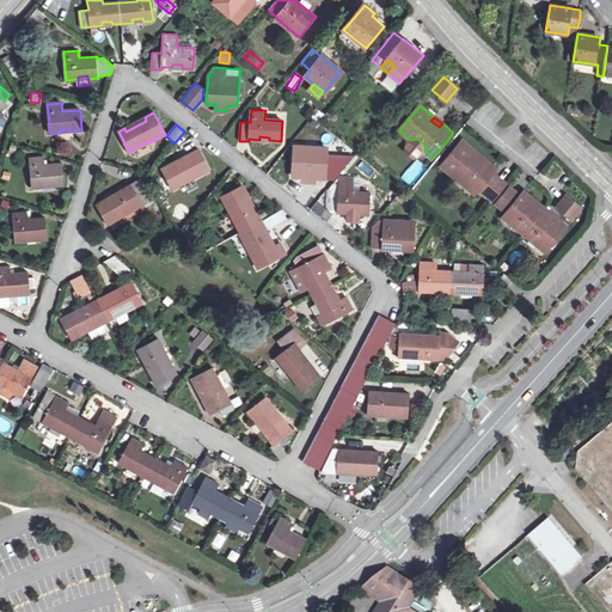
[(193,136),(185,132),(177,142),(181,147),(193,136)]
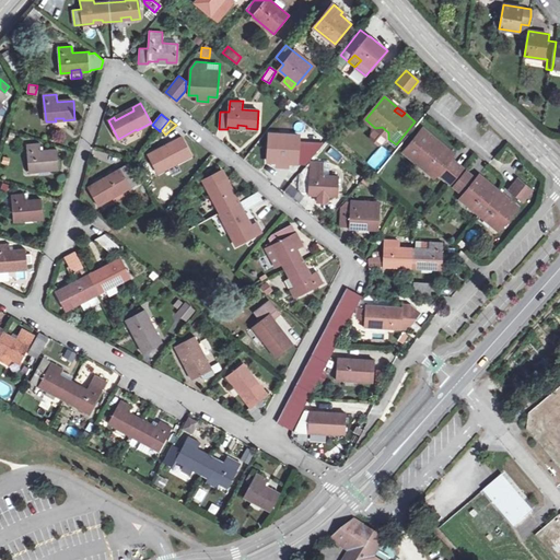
[(382,127),(375,128),(374,129),(371,137),(380,143),(387,140),(388,139),(388,132),(382,127)]
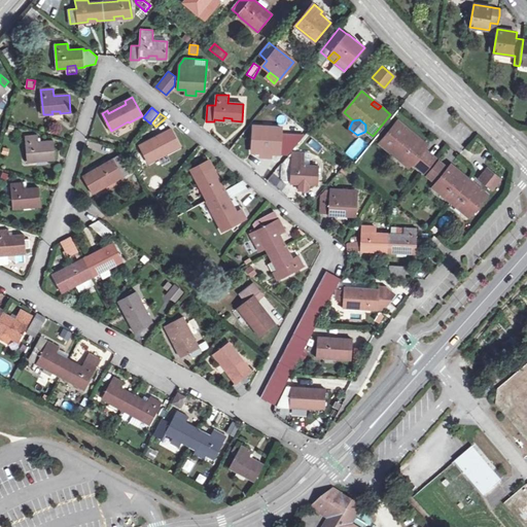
[(423,172),(435,159),(424,149),(417,143),(420,139),(398,120),(380,143),(401,161),(405,157),(412,164),(423,172)]
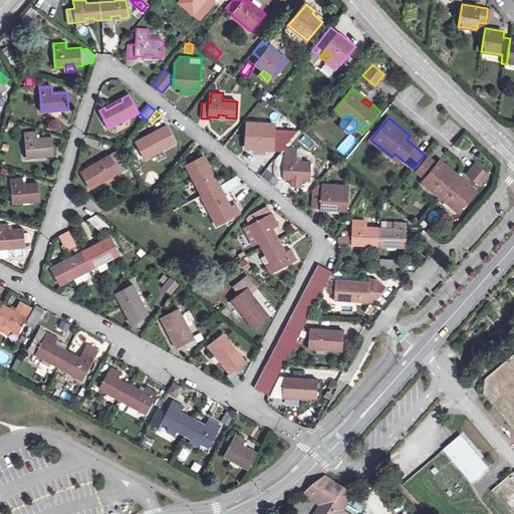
[(248,123),(246,148),(255,149),(255,146),(263,147),(263,149),(281,150),(282,132),(260,130),(260,123),(248,123)]
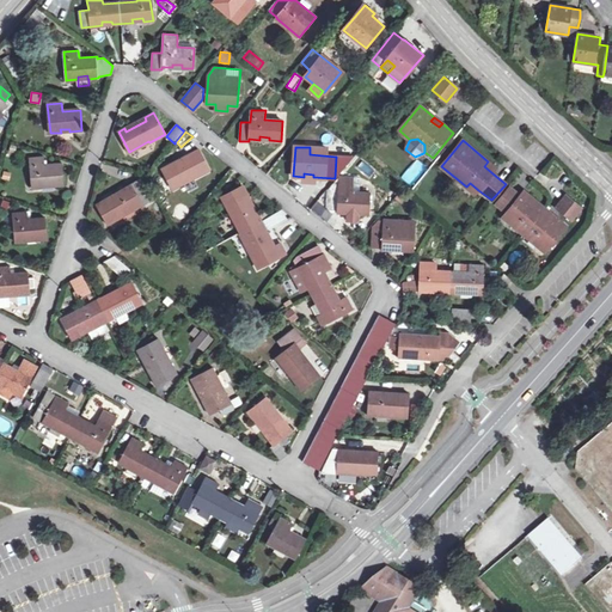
[(167,165),(163,167),(172,188),(193,177),(194,178),(209,170),(199,150),(189,154),(190,157),(170,166),(167,165)]
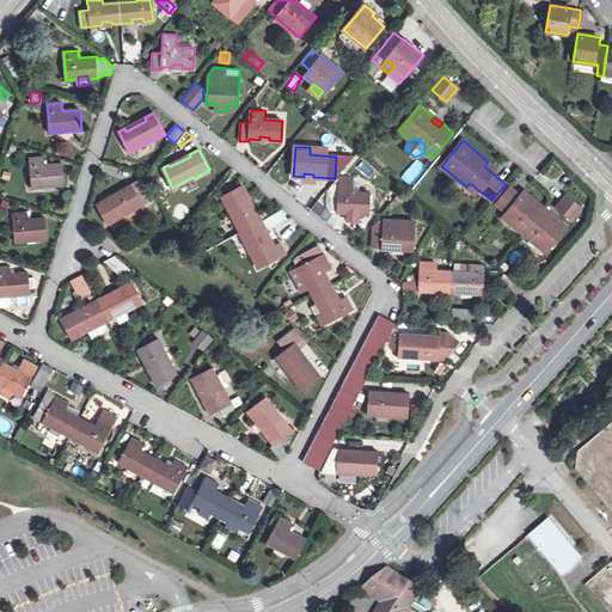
[(190,157),(189,154),(167,165),(170,166),(190,157)]
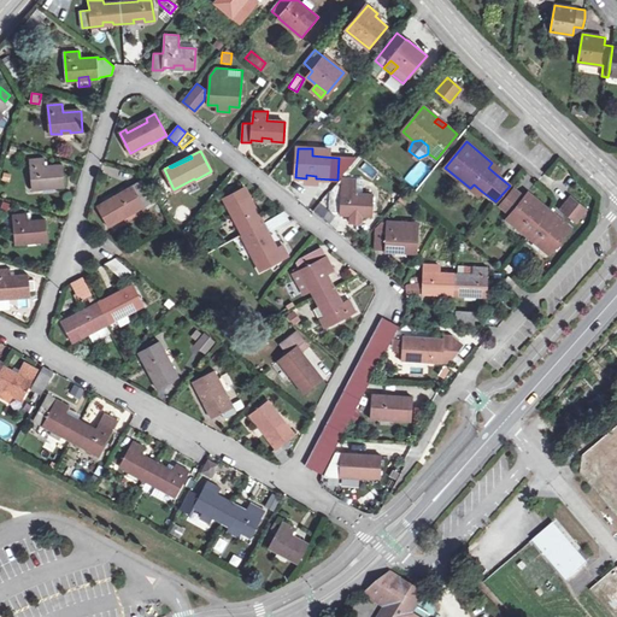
[(30,159),(33,189),(43,188),(43,186),(53,184),(53,188),(64,187),(63,166),(46,168),(45,158),(30,159)]
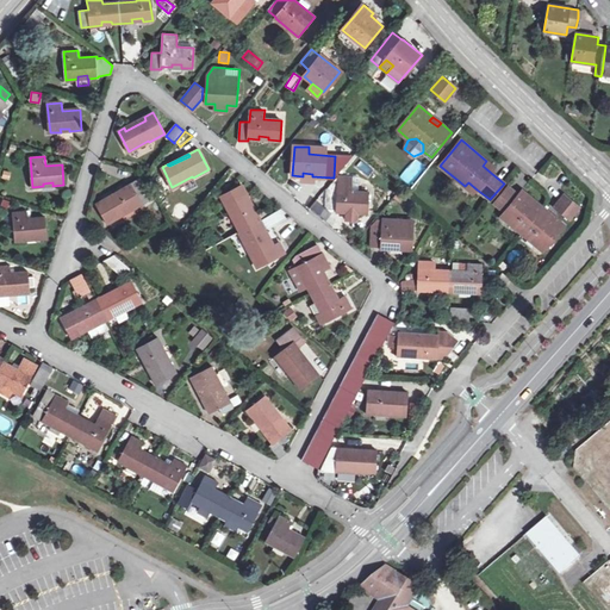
[(415,159),(400,178),(411,186),(425,167),(415,159)]
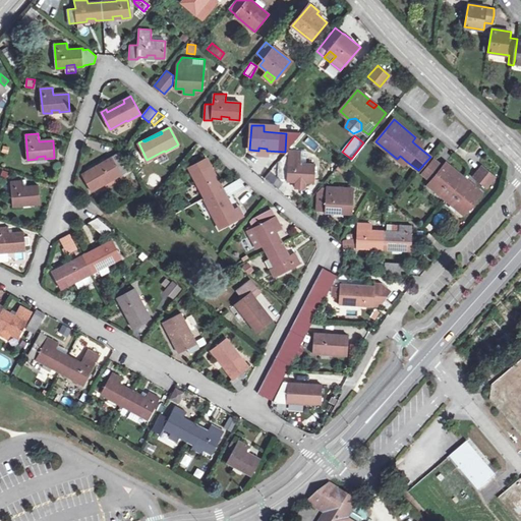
[(412,141),(419,148),(422,143),(415,137),(412,141)]
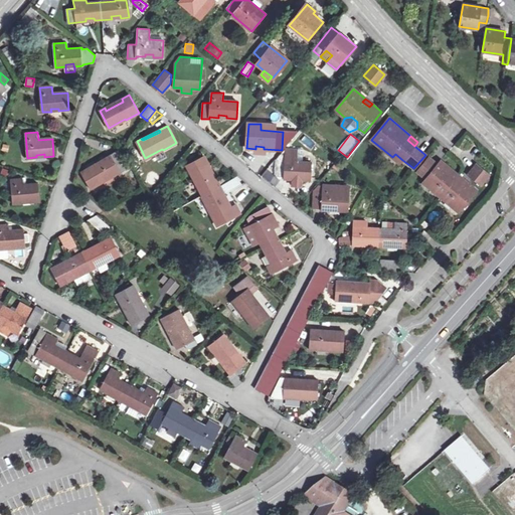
[(277,159),(277,177),(284,177),(284,179),(293,179),(293,185),(302,185),(302,180),(311,180),(312,163),(303,162),(297,162),(297,155),(298,149),(286,149),(277,159)]
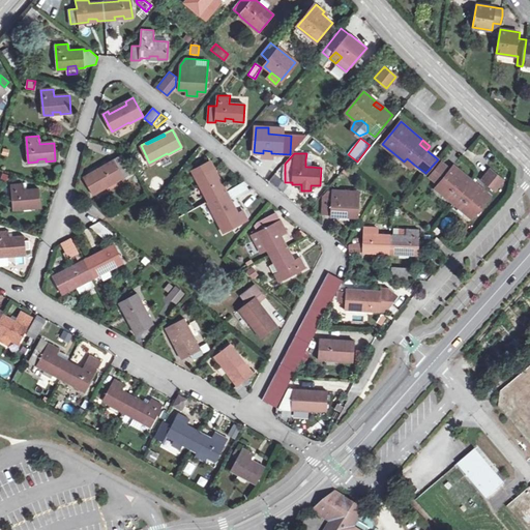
[(92,172),(83,176),(93,195),(111,185),(110,184),(123,177),(124,178),(131,174),(121,155),(108,163),(110,165),(93,174),(92,172)]
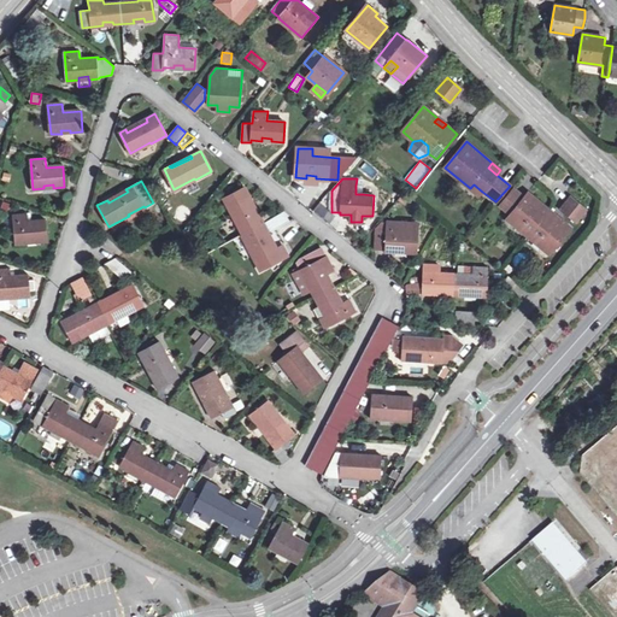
[(474,184),(470,188),(480,195),(482,192),(474,184)]
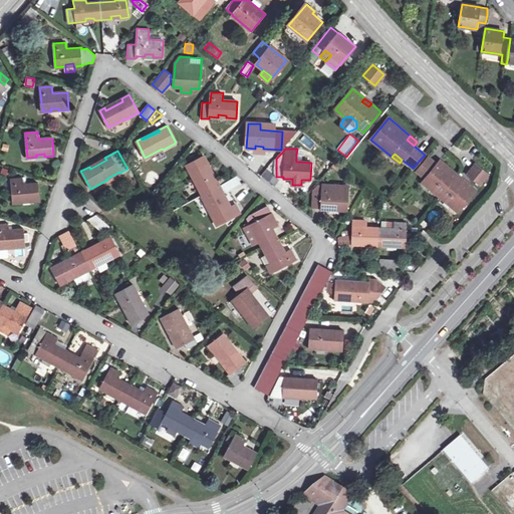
[(210,166),(205,157),(187,166),(194,179),(195,179),(212,212),(211,212),(218,225),(235,216),(237,219),(242,216),(243,214),(238,204),(229,209),(221,193),(222,192),(223,193),(231,189),(224,176),(219,179),(220,181),(216,183),(207,167),(210,166)]
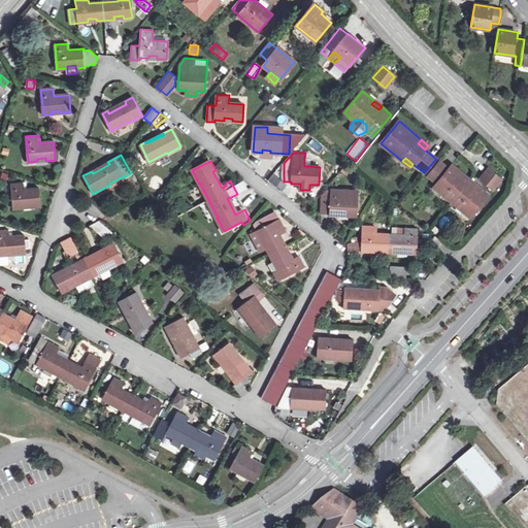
[(440,162),(428,176),(437,184),(442,188),(438,191),(465,213),(468,209),(473,213),(489,195),(481,189),(477,193),(473,190),(476,186),(457,169),(454,173),(450,169),(440,162)]
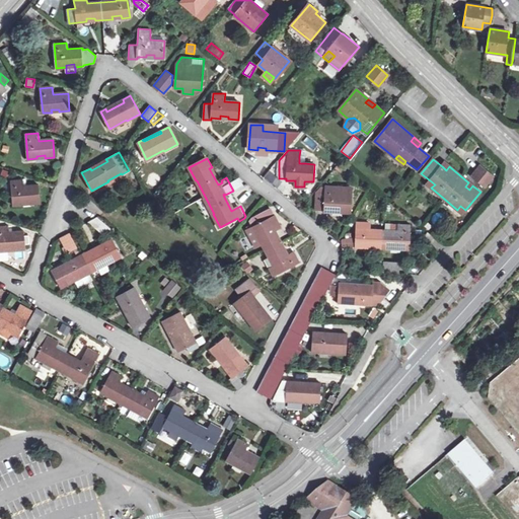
[(480,166),(472,175),(485,186),(493,176),(480,166)]
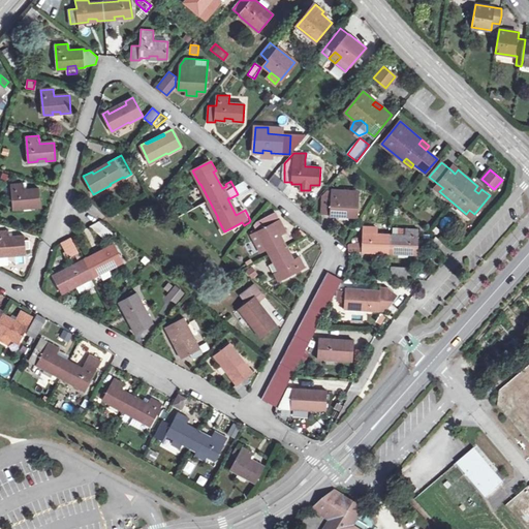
[(10,184),(13,209),(23,208),(22,206),(31,205),(31,208),(40,207),(39,189),(24,190),(24,183),(10,184)]
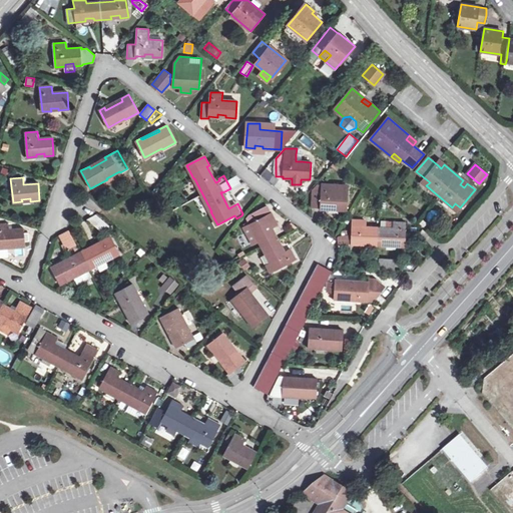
[(313,189),(312,206),(320,207),(320,208),(330,209),(330,206),(338,207),(338,209),(347,210),(348,192),(348,185),(338,184),(322,183),(322,184),(319,184),(313,189)]
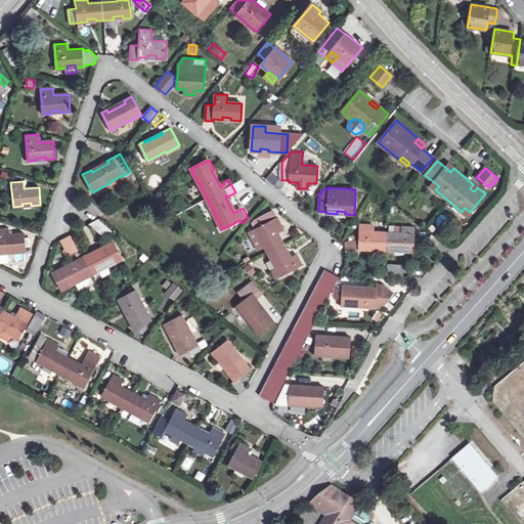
[(276,217),(273,211),(256,220),(252,223),(255,229),(249,232),(257,248),(264,245),(268,253),(284,245),(277,231),(284,228),(278,217),(276,217)]
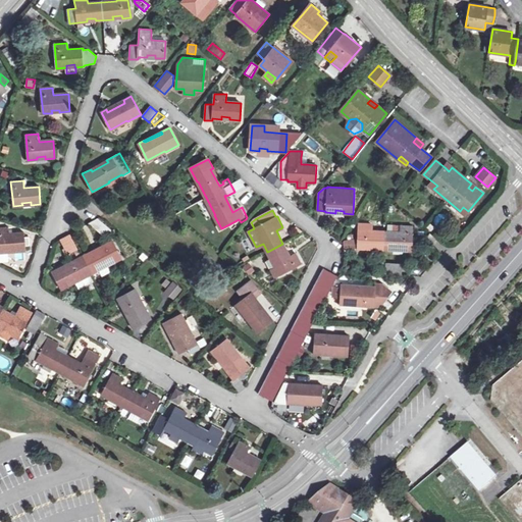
[(98,218),(89,223),(103,236),(112,230),(98,218)]
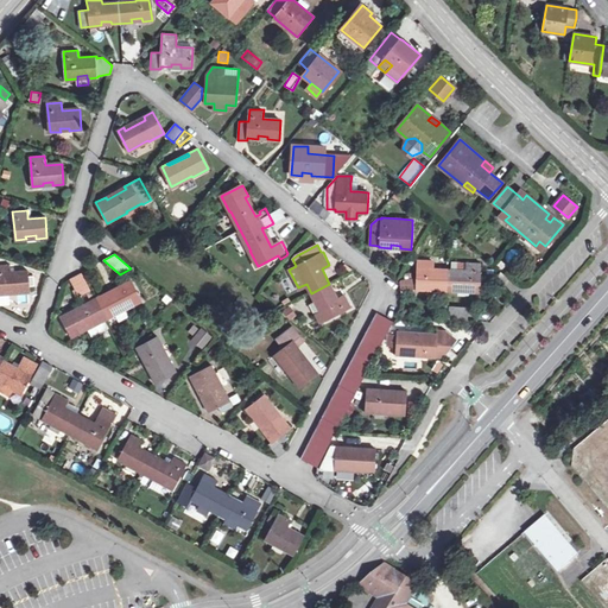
[(448,291),(449,270),(432,268),(434,260),(418,260),(417,279),(399,283),(401,291),(417,289),(428,290),(428,286),(438,287),(438,290),(448,291)]
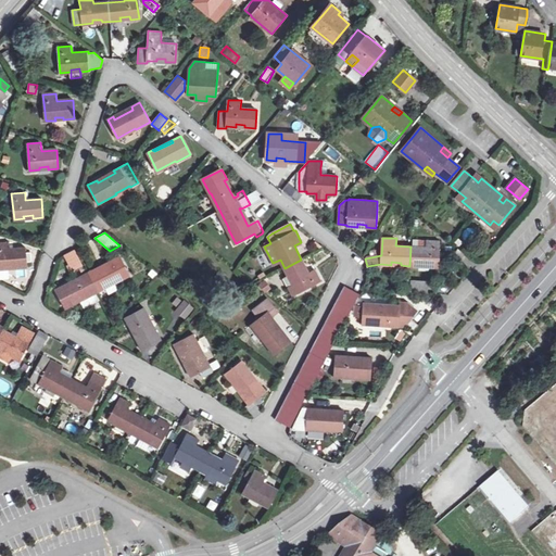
[(411,247),(409,266),(420,266),(420,264),(429,264),(429,267),(439,267),(441,240),(427,240),(427,247),(413,247),(411,247)]
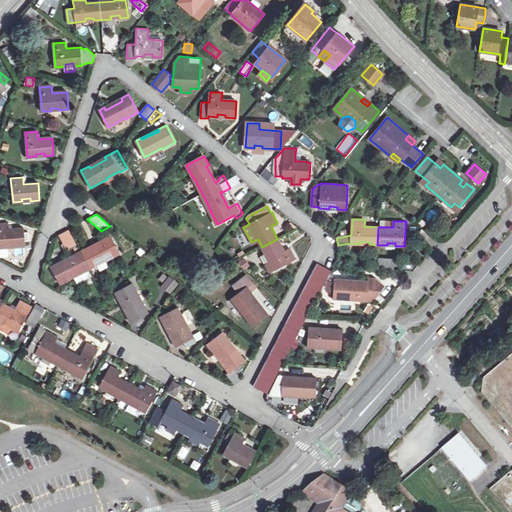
[(0,247),(7,247),(7,245),(15,245),(15,247),(25,246),(23,228),(9,229),(8,223),(0,223),(0,247)]
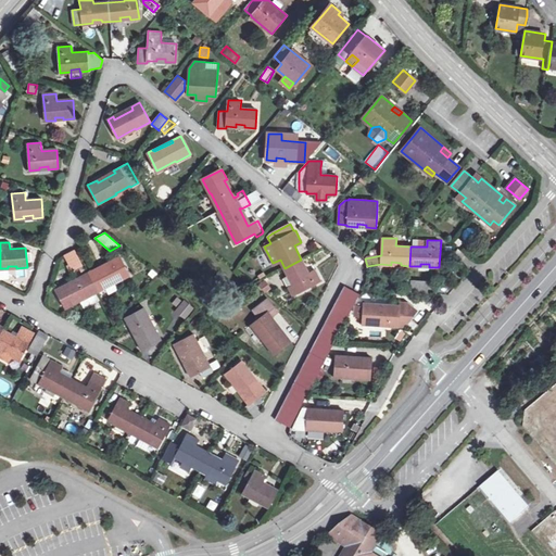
[(464,253),(458,249),(453,254),(459,260),(464,253)]
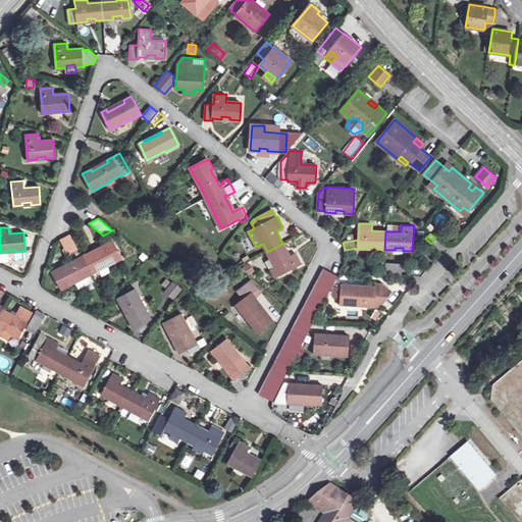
[(69,236),(61,241),(67,254),(76,250),(69,236)]
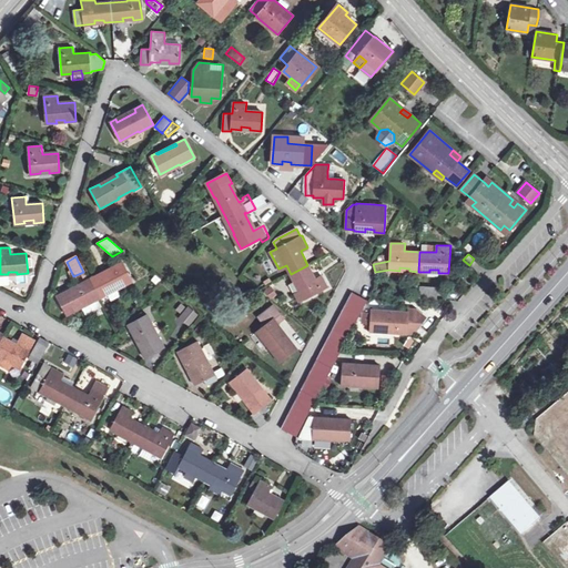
[(132,282),(122,262),(113,266),(114,269),(97,277),(95,275),(84,281),(85,283),(67,293),(66,291),(57,295),(67,315),(81,307),(80,306),(117,287),(118,288),(132,282)]
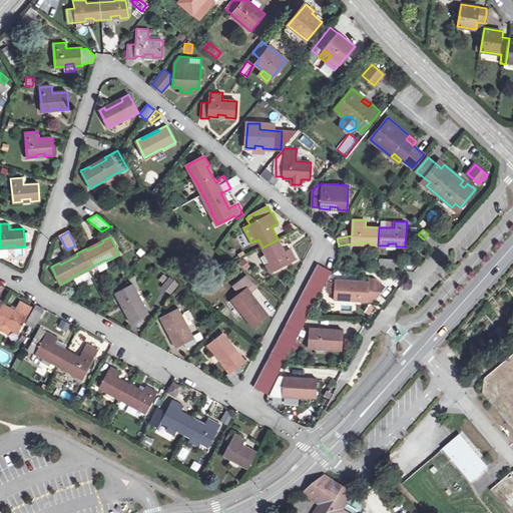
[(285,252),(278,239),(263,247),(271,264),(267,266),(272,273),(297,260),(291,249),(285,252)]
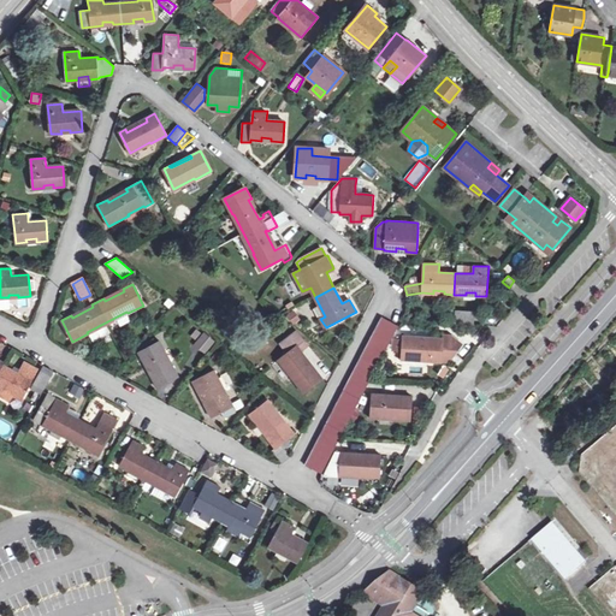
[(454,324),(473,325),(474,312),(455,311),(454,324)]
